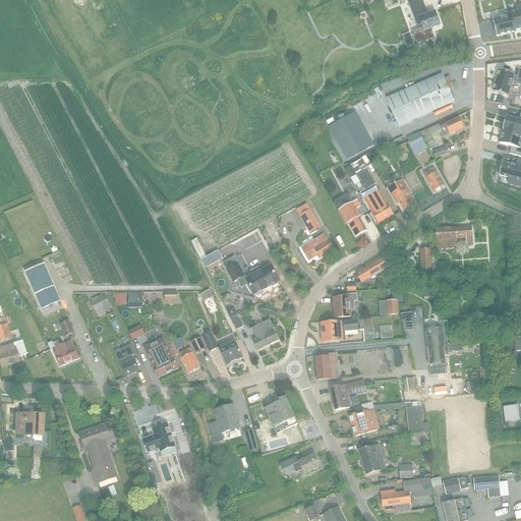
[(421,0),(418,0),(409,3),(417,25),(421,23),(423,29),(413,33),(417,43),(416,44),(417,45),(433,38),(430,29),(432,27),(432,29),(438,26),(440,25),(435,12),(427,15),(421,0)]
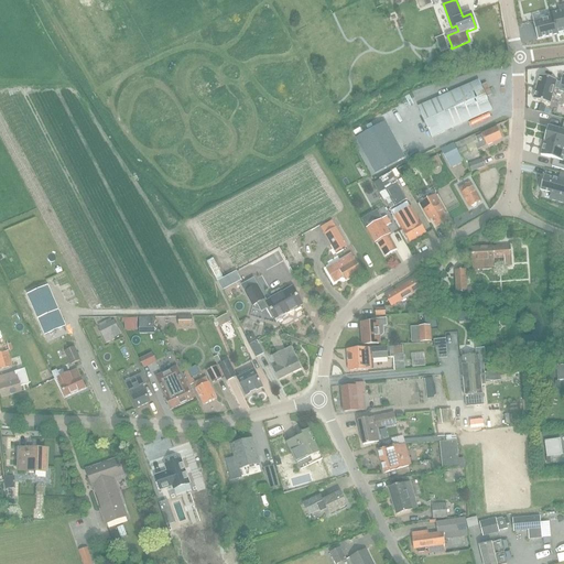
[(559,12),(552,13),(556,34),(563,32),(563,13),(562,6),(557,7),(559,12)]
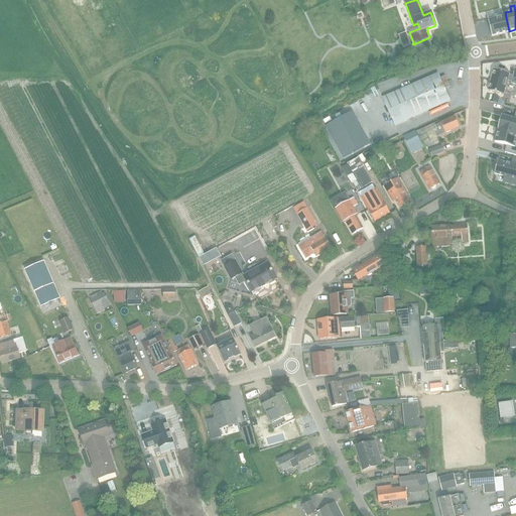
[(501,17),(488,20),(492,35),(509,31),(505,12),(500,13),(501,17)]
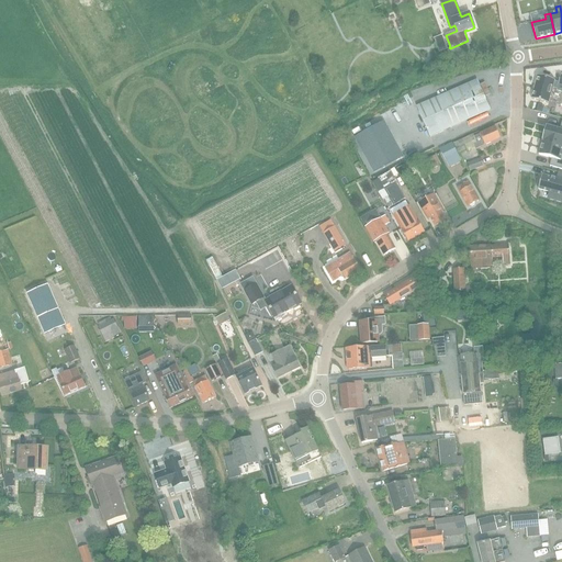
[(538,76),(531,99),(548,103),(552,88),(557,89),(555,91),(561,92),(561,75),(560,75),(559,82),(554,81),(554,80),(538,76)]
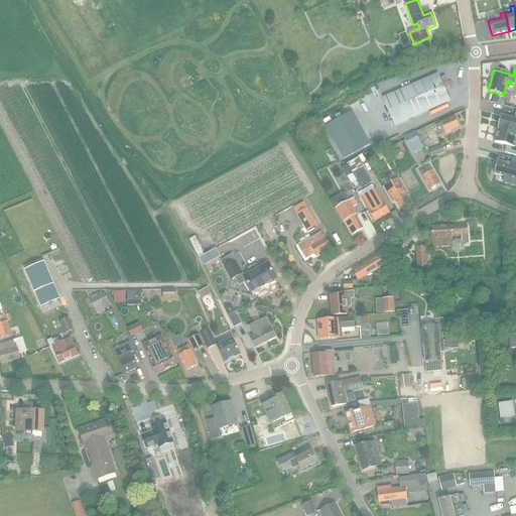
[(437,74),(382,98),(385,103),(391,118),(395,125),(449,101),(437,74)]
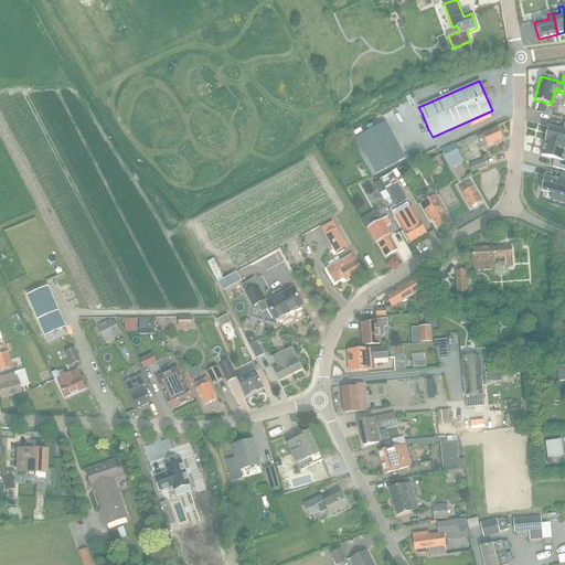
[(387,123),(356,138),(375,172),(405,157),(387,123)]
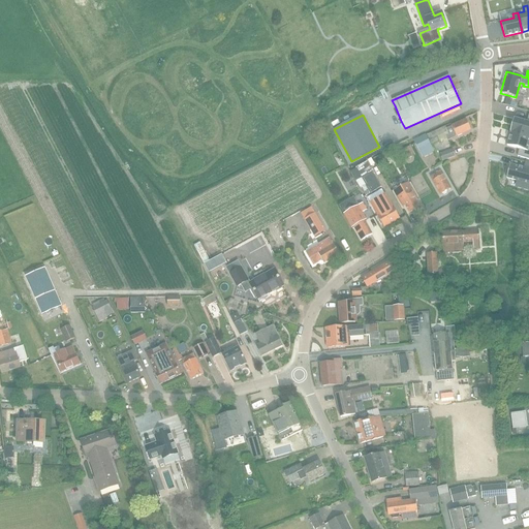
[(510,132),(528,136),(528,115),(527,122),(515,119),(514,119),(510,132)]
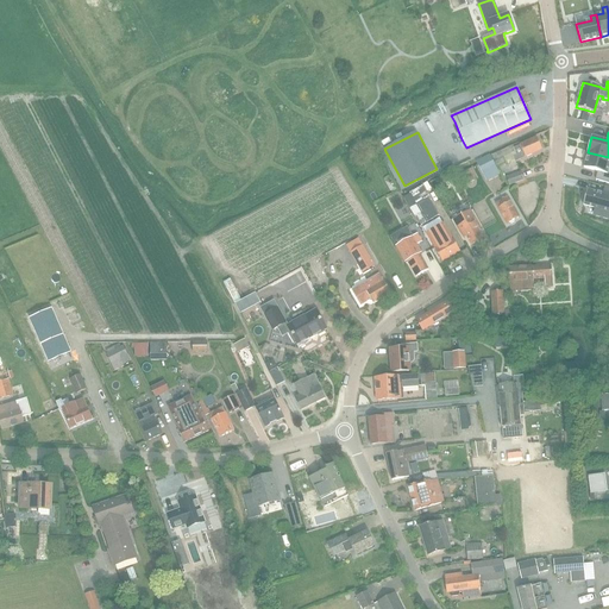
[(520,145),(514,148),(513,145),(491,155),(494,162),(515,151),(516,155),(513,156),(515,161),(525,157),(541,150),(537,137),(520,144),(520,145)]
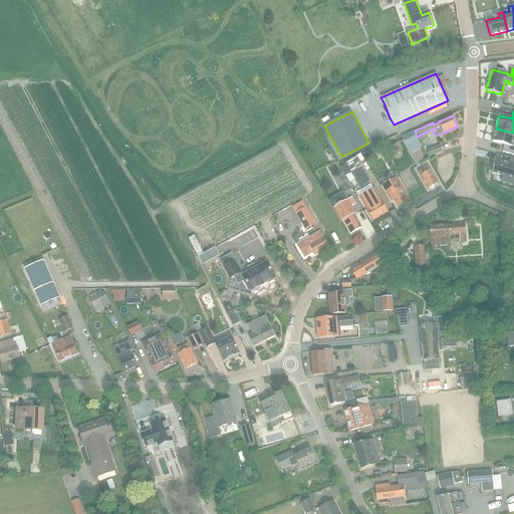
[(513,142),(513,141),(513,133),(496,129),(492,141),(493,141),(492,142),(504,145),(503,152),(513,155),(513,142)]
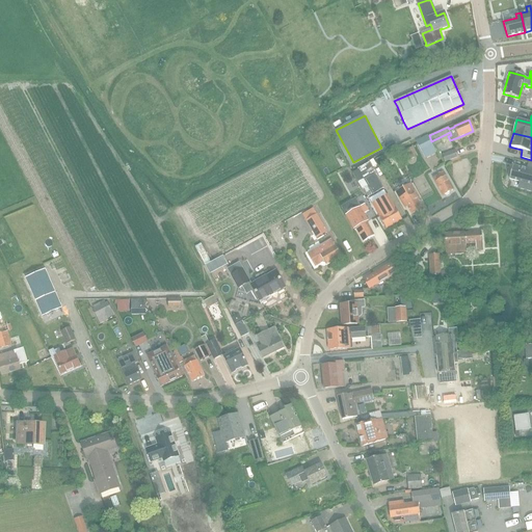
[(416,140),(422,153),(433,147),(427,135),(416,140)]
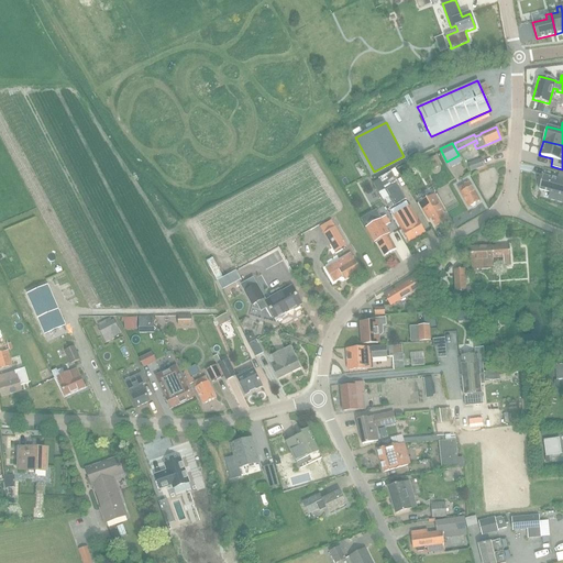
[(441,165),(435,155),(428,159),(433,169),(441,165)]
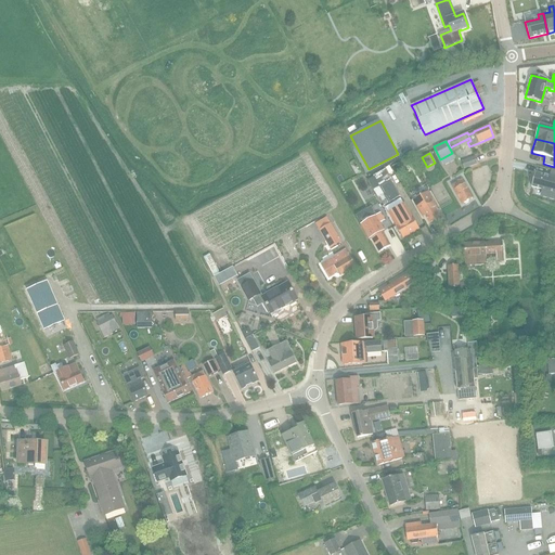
[(420,154),(413,157),(415,164),(416,166),(423,163),(420,154)]
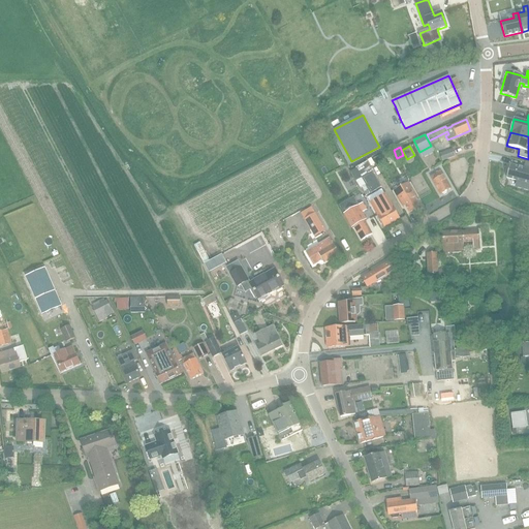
[(439,153),(442,161),(455,157),(453,149),(439,153)]
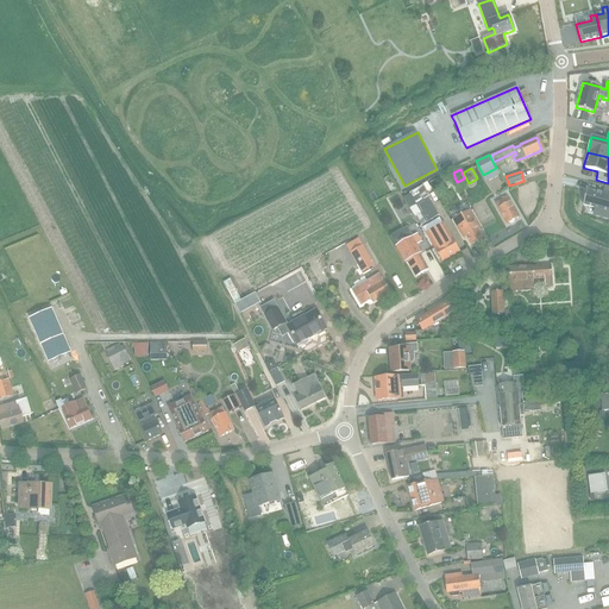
[(435,180),(438,187),(456,180),(453,173),(435,180)]
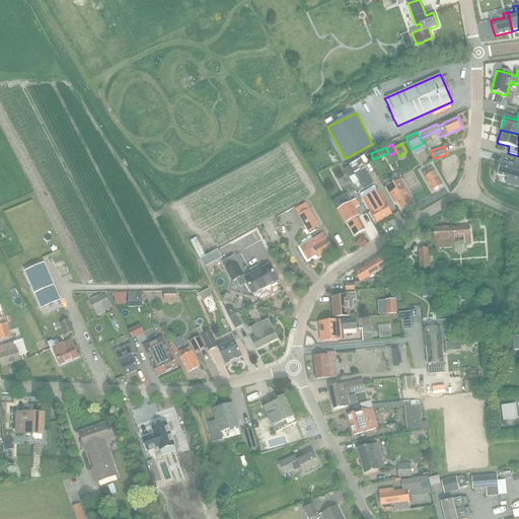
[(363,156),(359,159),(366,169),(368,168),(366,165),(368,164),(363,156)]
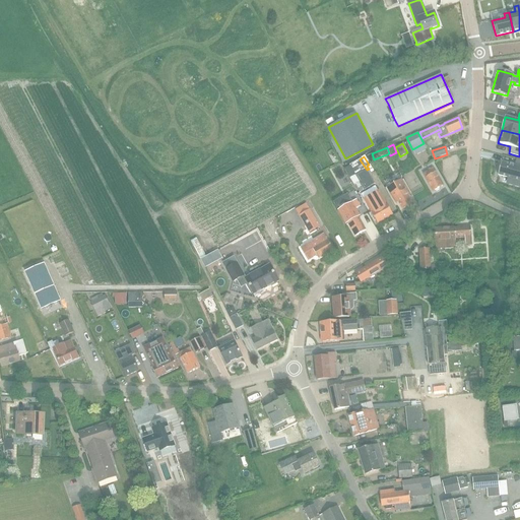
[(360,182),(354,185),(360,193),(375,184),(367,170),(360,159),(360,158),(349,165),(360,182)]
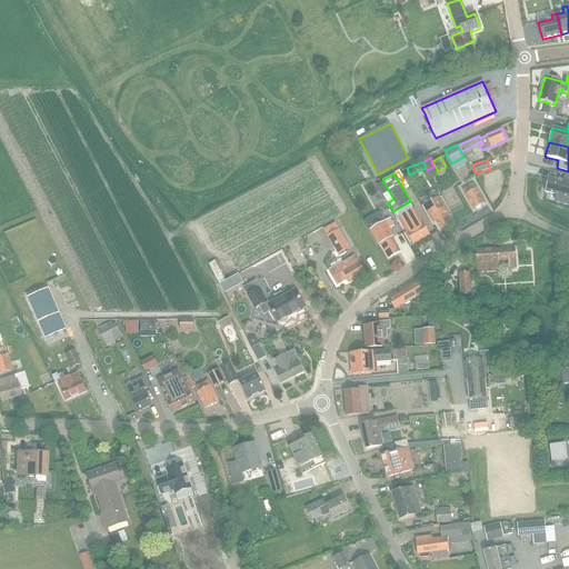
[(568,203),(568,176),(565,175),(562,181),(561,181),(549,178),(545,191),(556,195),(553,201),(568,206),(568,203)]
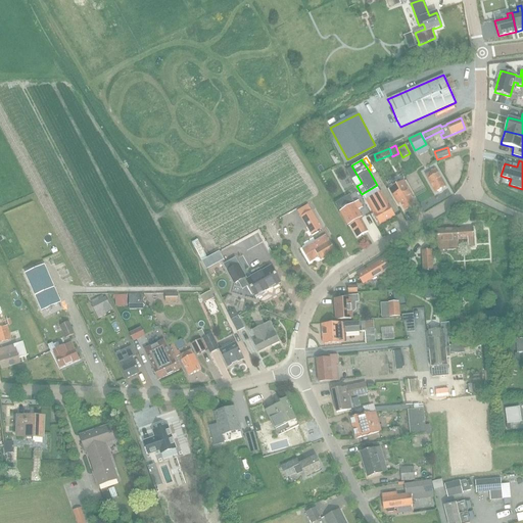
[(435,170),(425,176),(435,193),(437,192),(438,192),(439,192),(440,192),(440,191),(441,191),(441,190),(442,190),(442,189),(445,187),(435,170)]
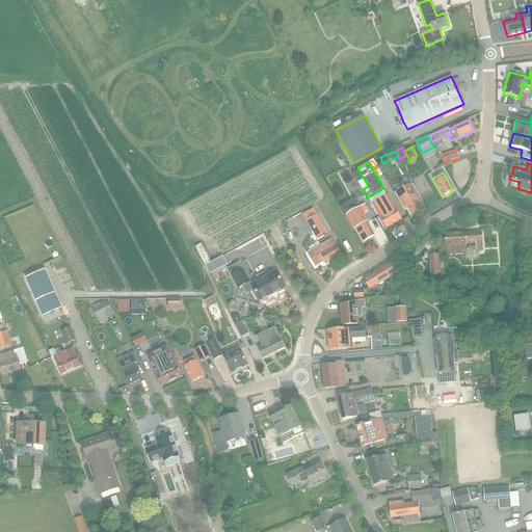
[(407,208),(411,214),(422,208),(418,202),(420,200),(410,183),(395,191),(405,209),(407,208)]
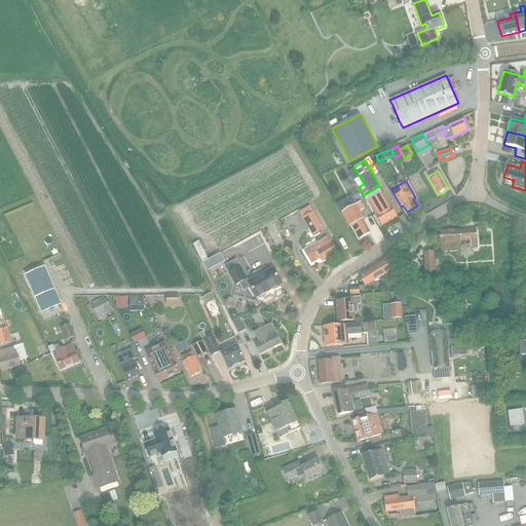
[(383,193),(368,201),(373,211),(382,226),(398,218),(387,201),(383,193)]
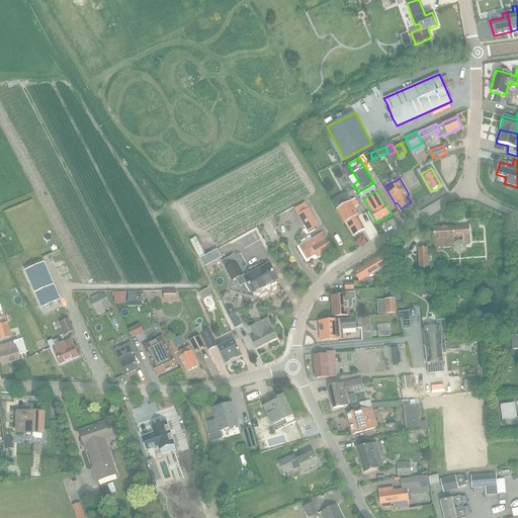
[(355,198),(337,209),(345,224),(346,223),(354,236),(364,230),(357,216),(359,214),(354,207),(359,204),(355,198)]
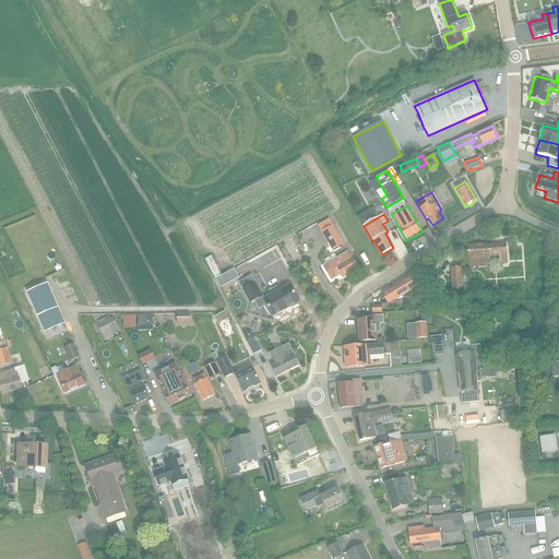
[(329,218),(318,225),(332,250),(344,245),(329,218)]
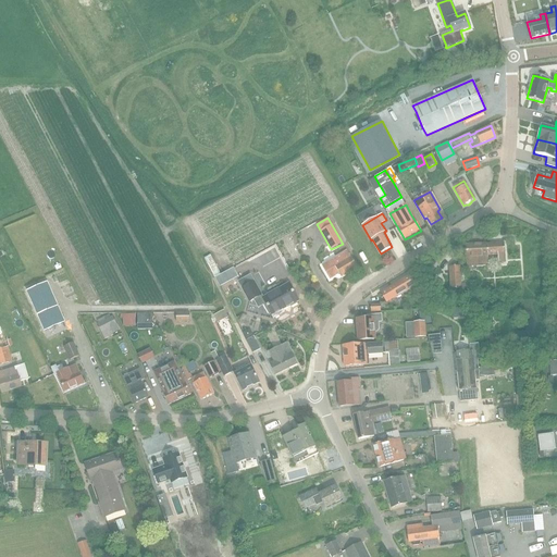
[(489,264),(487,256),(497,255),(498,262),(505,262),(504,243),(486,244),(486,243),(465,245),(467,265),(489,264)]
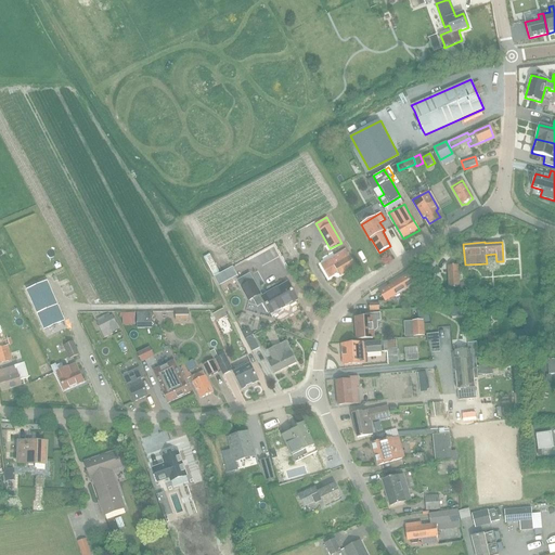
[(321,263),(328,276),(337,272),(339,275),(356,266),(346,249),(321,263)]
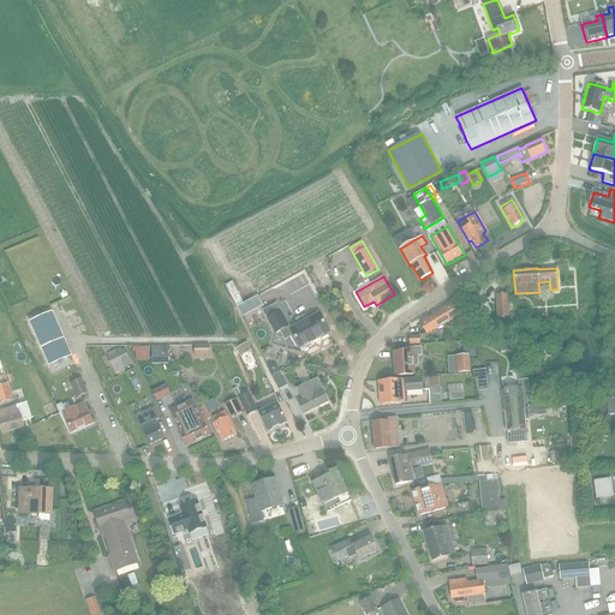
[(496,294),(497,318),(509,318),(508,294),(496,294)]
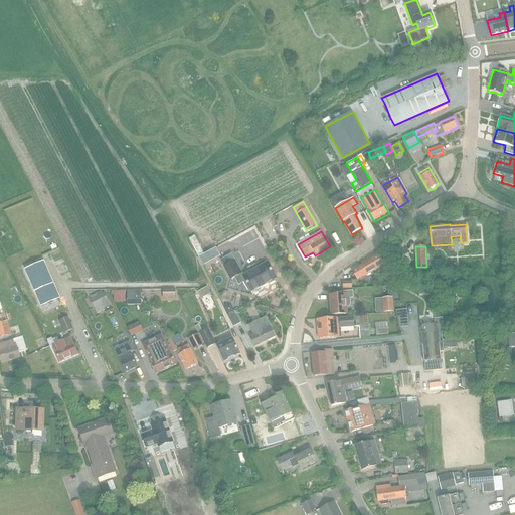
[(203,254),(198,258),(203,265),(220,255),(215,247),(203,254)]
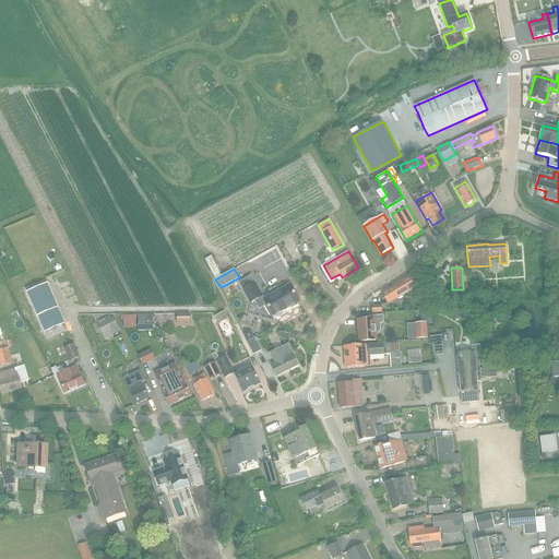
[(262,296),(251,276),(240,283),(251,302),(262,296)]
